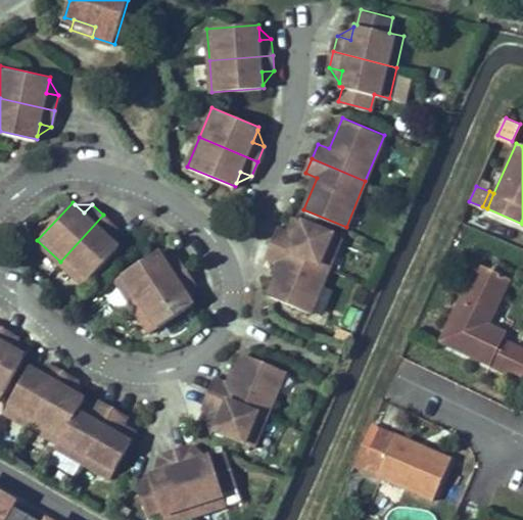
[(115,226),(103,215),(60,262),(84,283),(119,245),(116,243),(107,234),(115,226)]
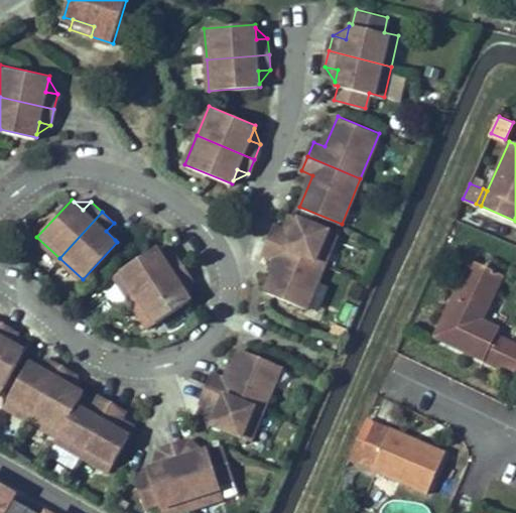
[(338,233),(292,215),(286,229),(276,225),(270,239),(326,262),(338,233)]
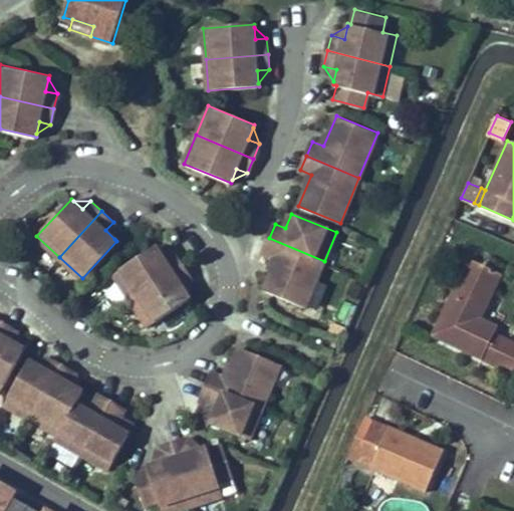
[(114,239),(113,222),(105,230),(114,239)]
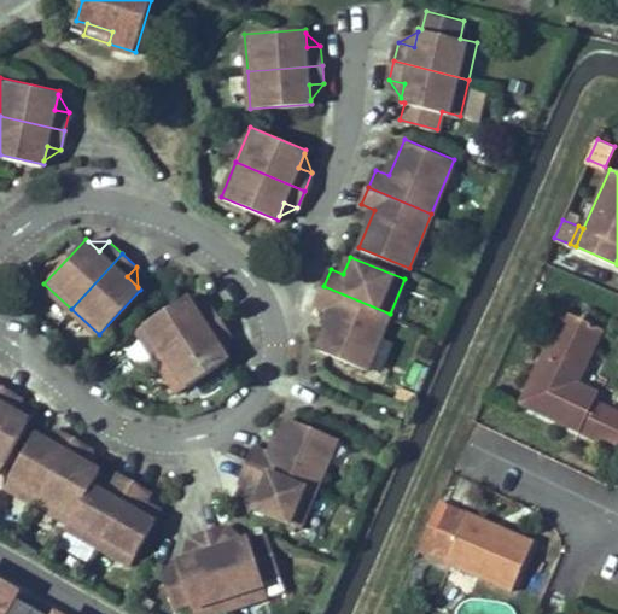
[(390,314),(324,286),(316,303),(333,310),(319,348),(368,368),(390,314)]
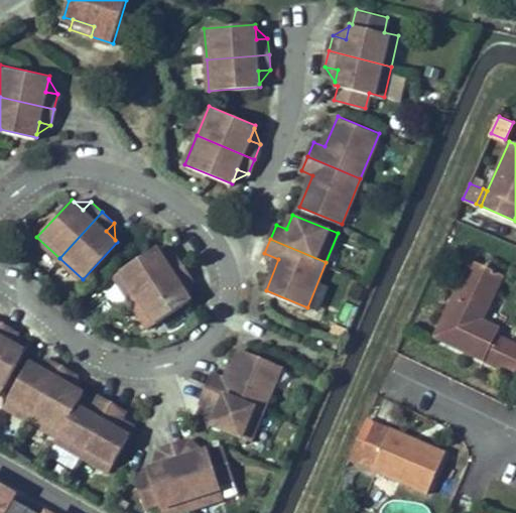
[(131,300),(183,266),(175,253),(165,259),(158,249),(157,246),(114,274),(131,300)]
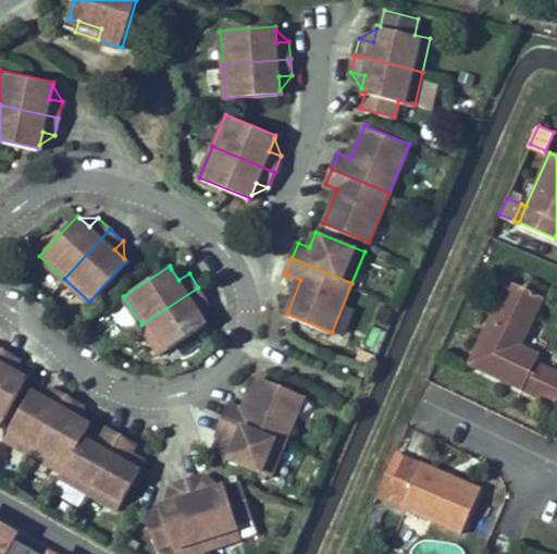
[(189,273),(171,269),(178,280),(189,273)]
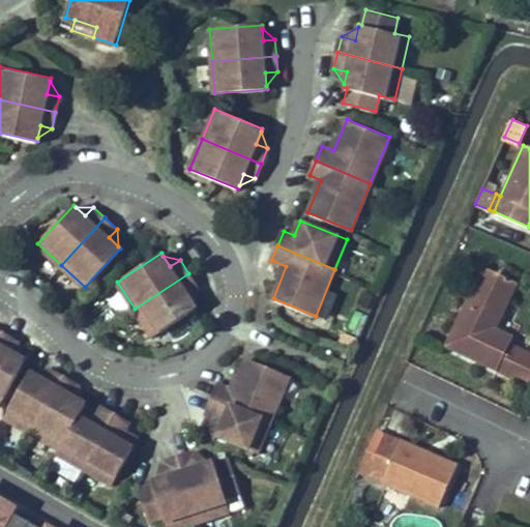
[(483,265),(445,345),(529,384),(529,351),(510,343),(513,335),(496,327),(518,282),(483,265)]
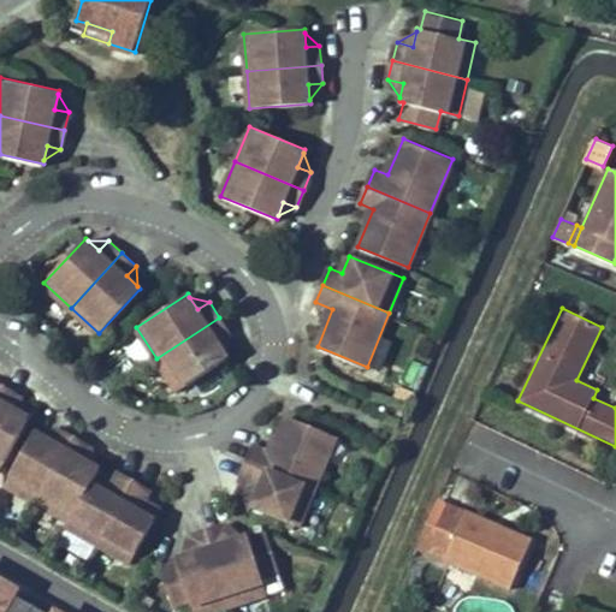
[(230,333),(219,318),(157,358),(177,390),(229,356),(226,354),(218,340),(230,333)]
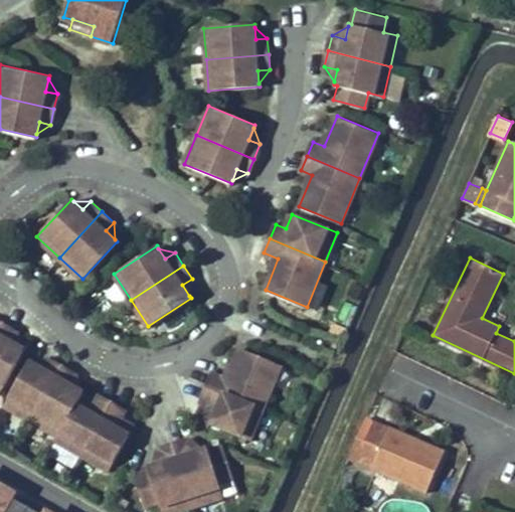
[(189,296),(192,279),(182,285),(189,296)]
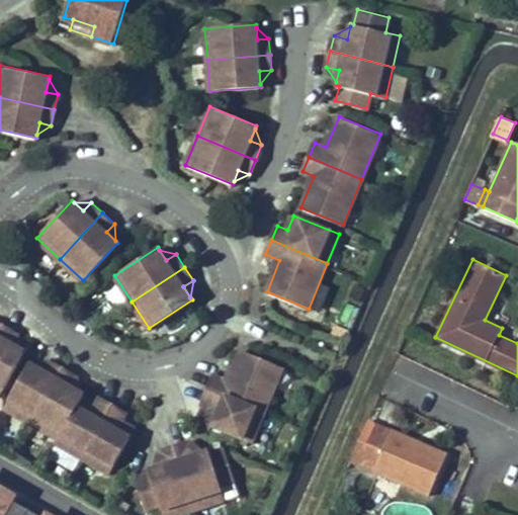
[(16,332),(3,325),(0,329),(0,394),(24,350),(22,349),(11,342),(16,332)]
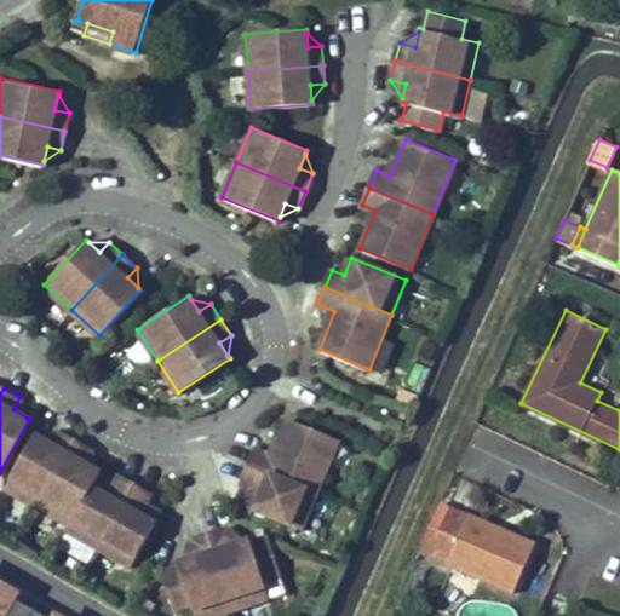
[(27,418),(19,397),(13,409),(27,418)]
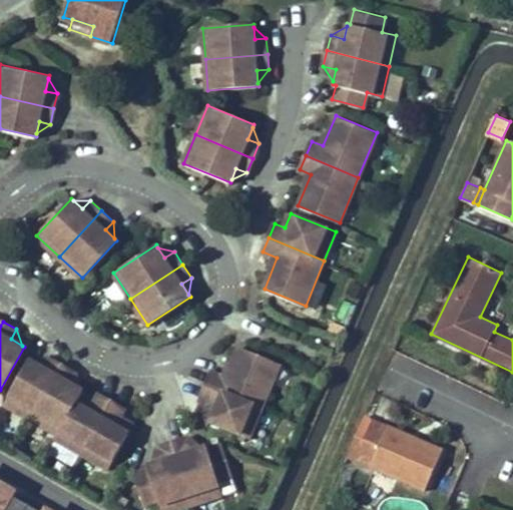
[(280,363),(238,345),(225,376),(211,371),(205,385),(261,408),(280,363)]
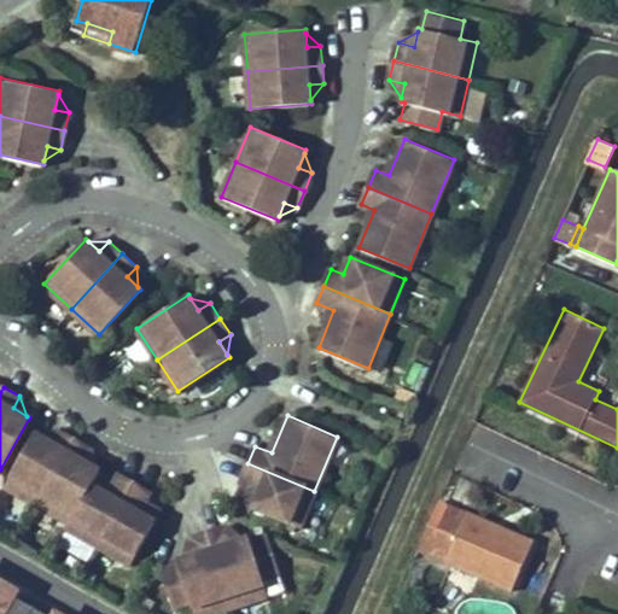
[(38,502),(75,437),(58,428),(52,440),(39,432),(35,431),(5,484),(38,502)]
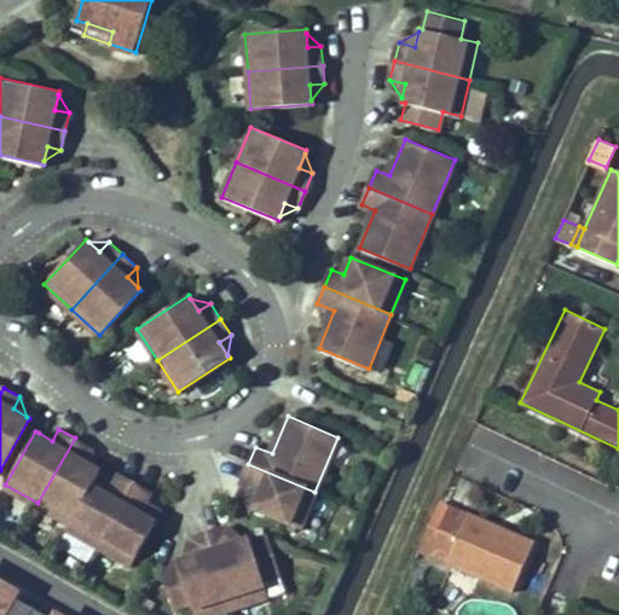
[(58,429),(39,433),(52,441),(58,429)]
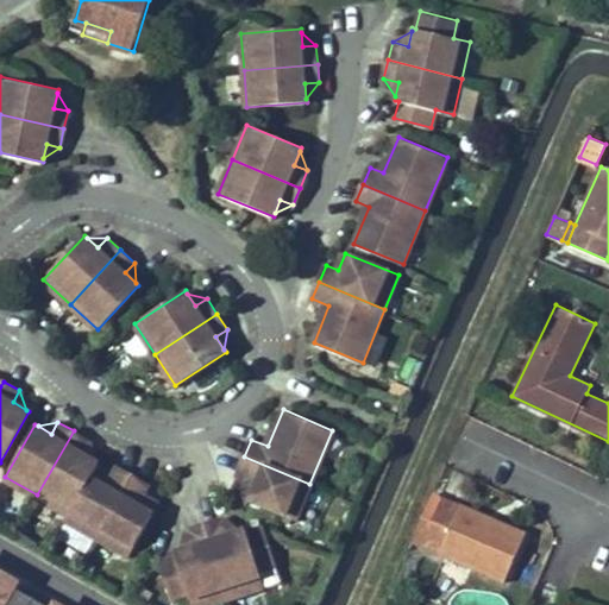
[(89,440),(74,430),(37,495),(68,512),(81,489),(83,490),(99,461),(96,459),(83,452),(89,440)]
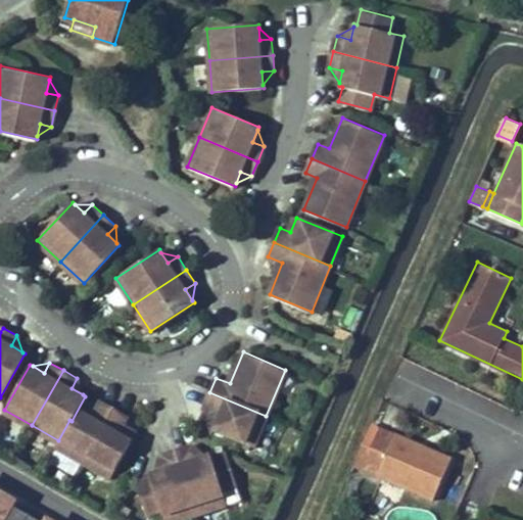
[(83,394),(77,378),(72,388),(83,394)]
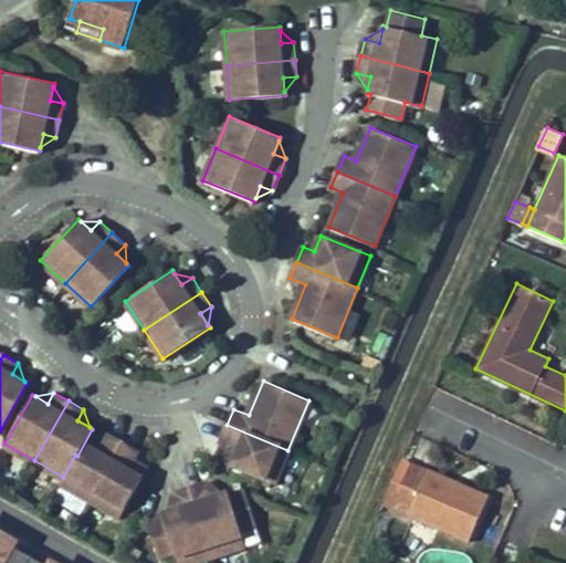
[(287,450),(227,425),(220,440),(232,445),(226,461),(275,481),(287,450)]
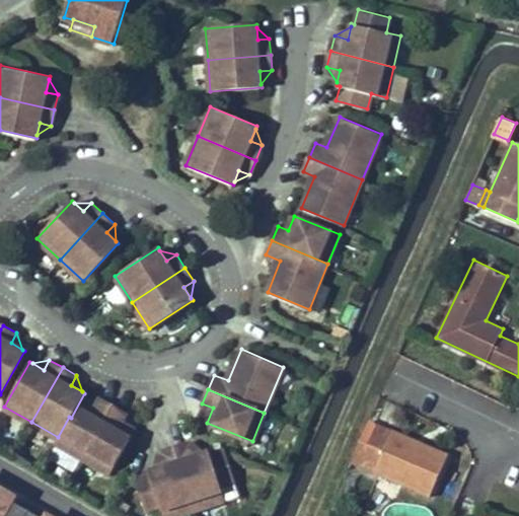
[(83,456),(113,403),(98,396),(93,406),(81,399),(71,418),(69,417),(58,437),(55,441),(83,456)]
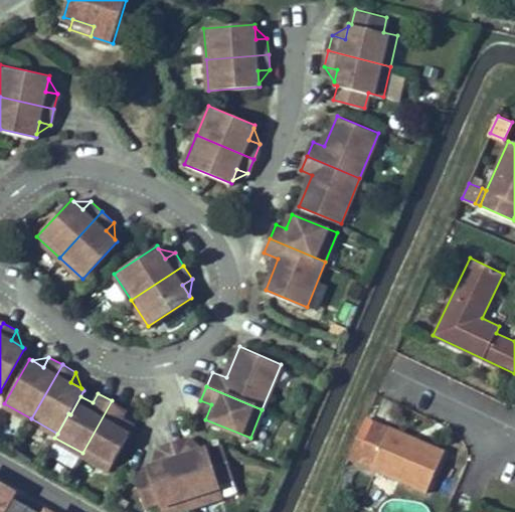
[(125,408),(112,400),(82,453),(110,469),(134,425),(120,417),(125,408)]
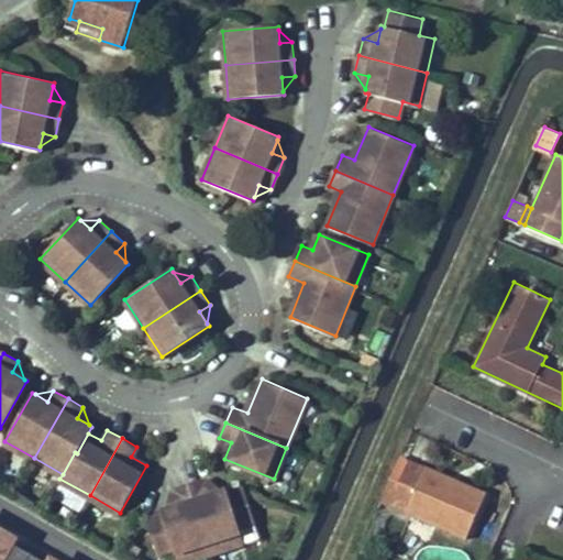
[(486,493),(399,454),(381,498),(467,537),(486,493)]
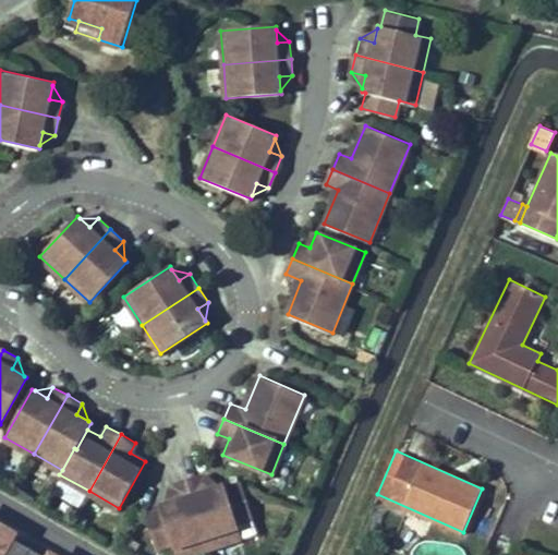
[(204,477),(187,481),(209,547),(242,538),(237,521),(253,517),(242,483),(226,489),(225,485),(221,486),(208,490),(204,477)]
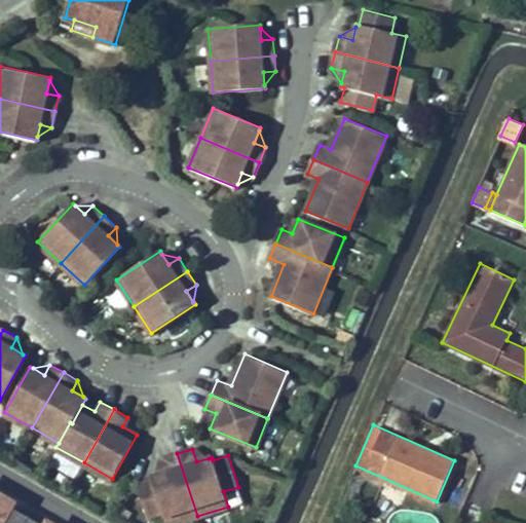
[(209,458),(192,449),(196,461),(209,458)]
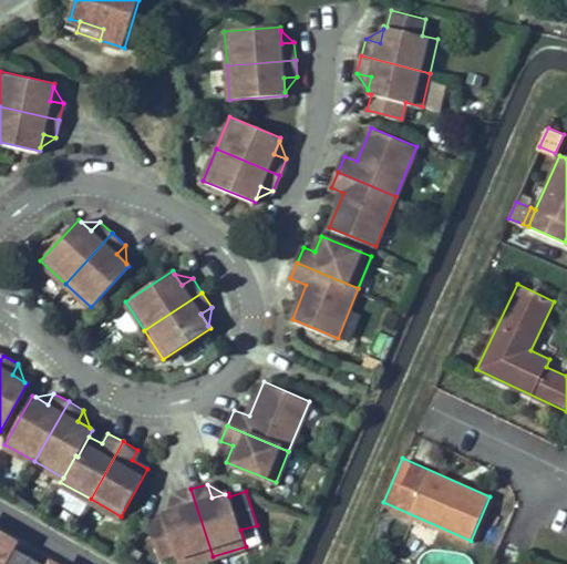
[(189,563),(213,556),(191,489),(175,494),(179,509),(166,513),(163,514),(164,518),(148,523),(160,556),(175,552),(178,563),(189,563)]
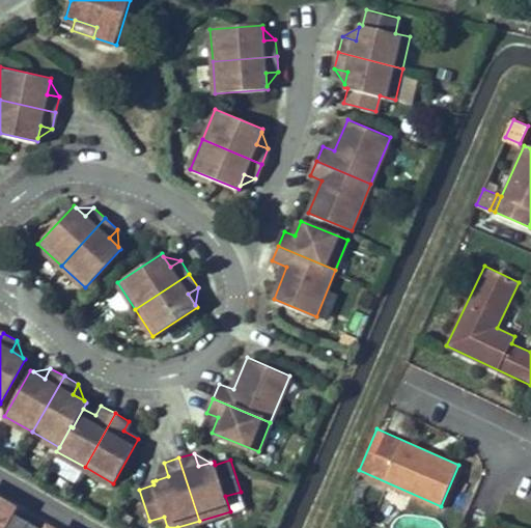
[(168,476),(164,463),(156,480),(168,476)]
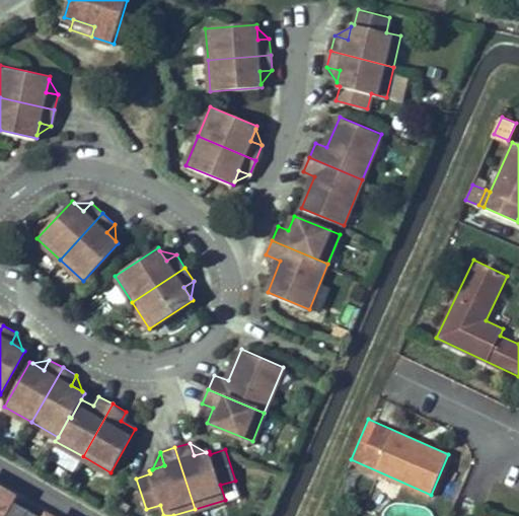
[(0,515),(46,515),(48,514),(13,495),(11,500),(0,494),(0,515)]
